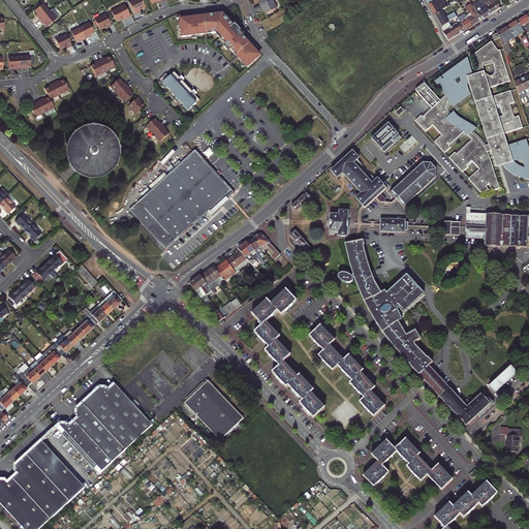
[(141,0),(132,0),(129,2),(134,12),(139,9),(141,9),(142,10),(146,8),(141,0)]
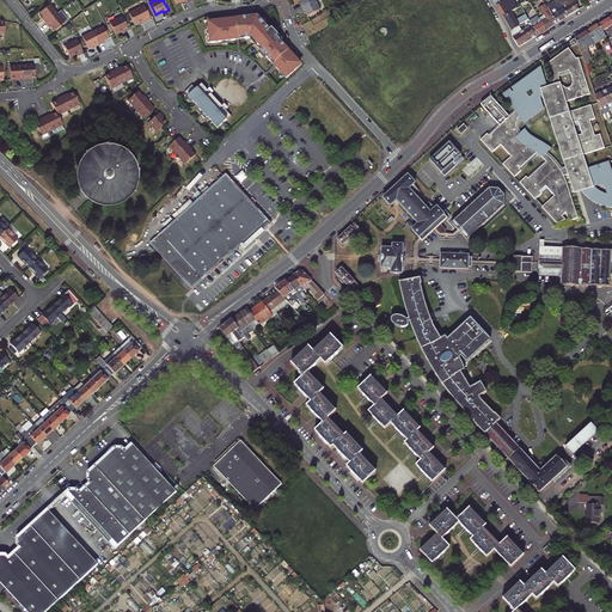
[(316,0),(301,7),(304,12),(305,11),(308,16),(320,10),(316,0)]
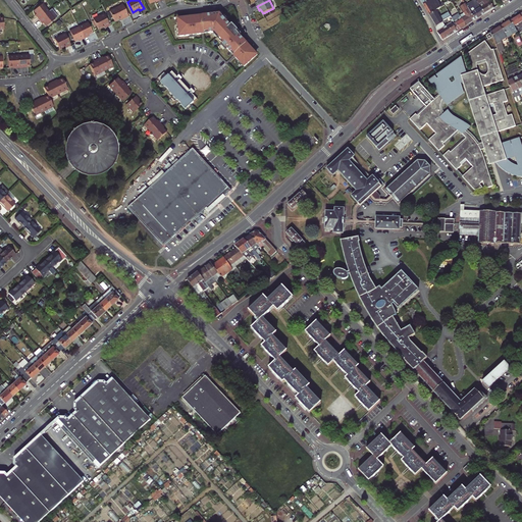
[(475,0),(472,0),(465,4),(475,19),(484,14),(477,2),(475,0)]
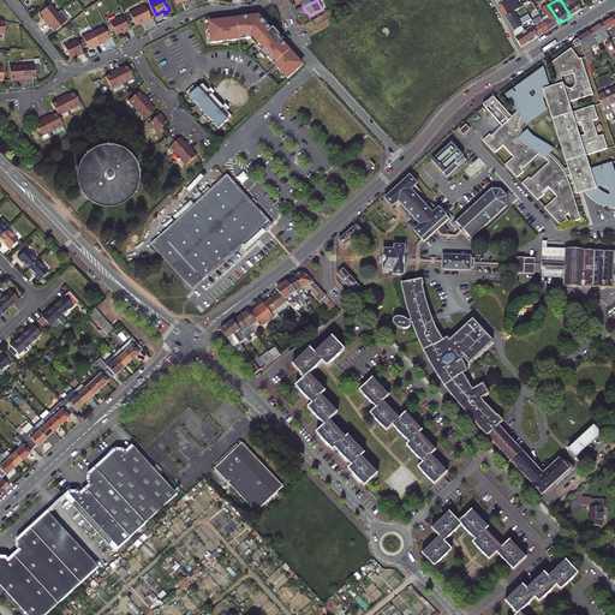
[(566,0),(562,3),(571,17),(581,10),(575,0),(569,0),(567,3),(566,0)]
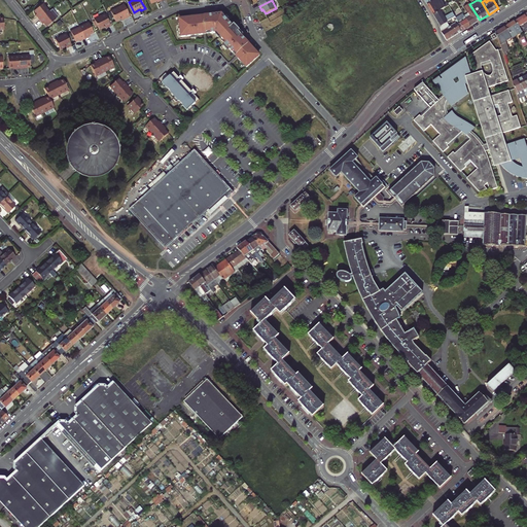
[(441,10),(437,5),(434,1),(427,5),(433,15),(440,11),(441,10)]
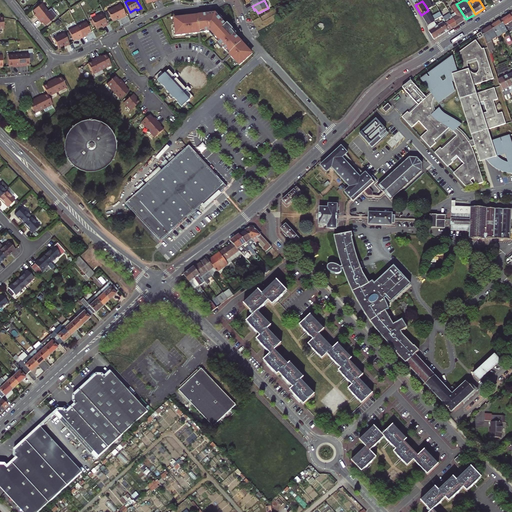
[(48,11),(42,3),(33,10),(36,14),(37,15),(35,16),(38,19),(48,11)]
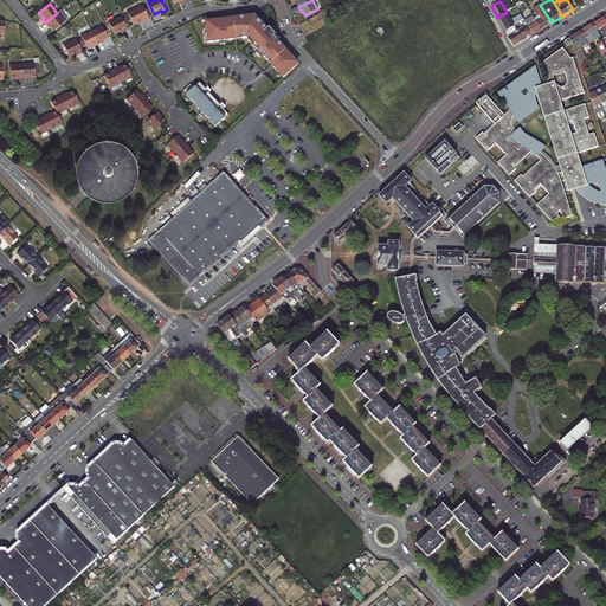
[(552,23),(540,5),(540,4),(533,8),(537,15),(534,18),(541,30),(552,23)]
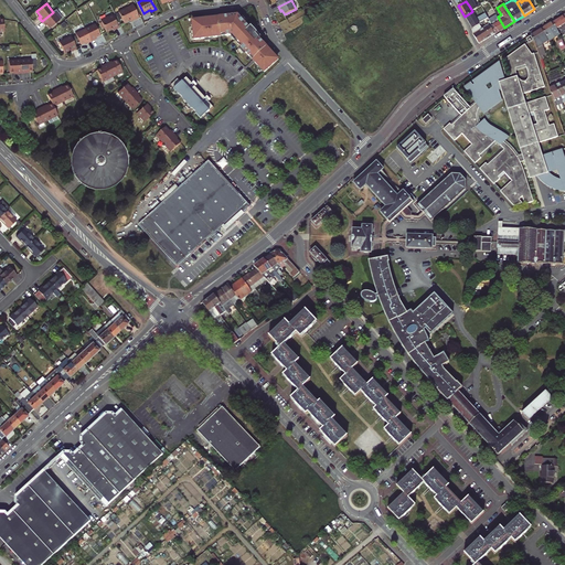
[(132,4),(118,12),(124,23),(130,20),(131,20),(132,21),(139,18),(132,4)]
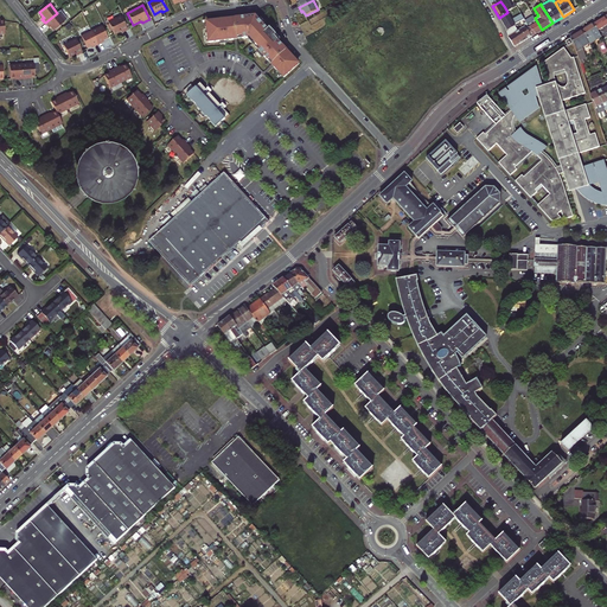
[(64,23),(57,13),(45,23),(48,26),(50,25),(51,26),(53,31),(64,23)]
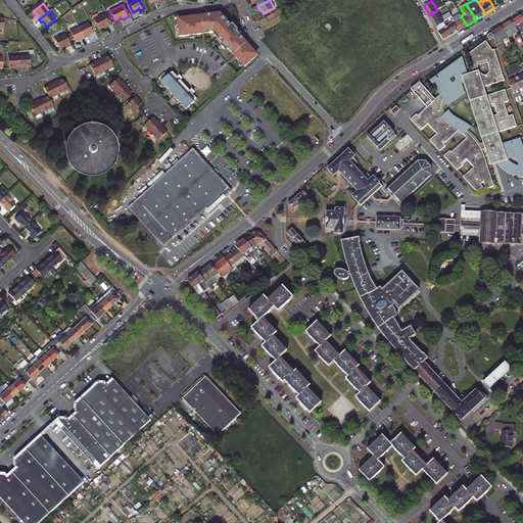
[(430,15),(437,27),(443,22),(442,21),(444,20),(445,19),(446,19),(449,17),(448,16),(452,14),(449,11),(440,17),(436,11),(430,15)]
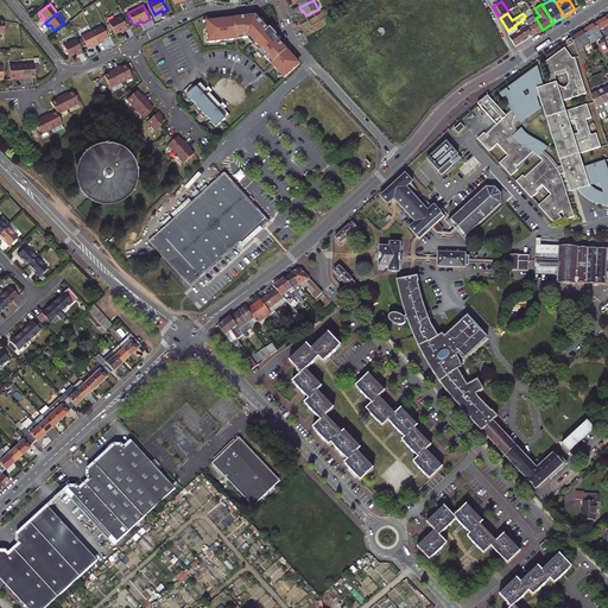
[(108,23),(114,35),(121,31),(122,31),(124,32),(127,30),(121,17),(108,23)]
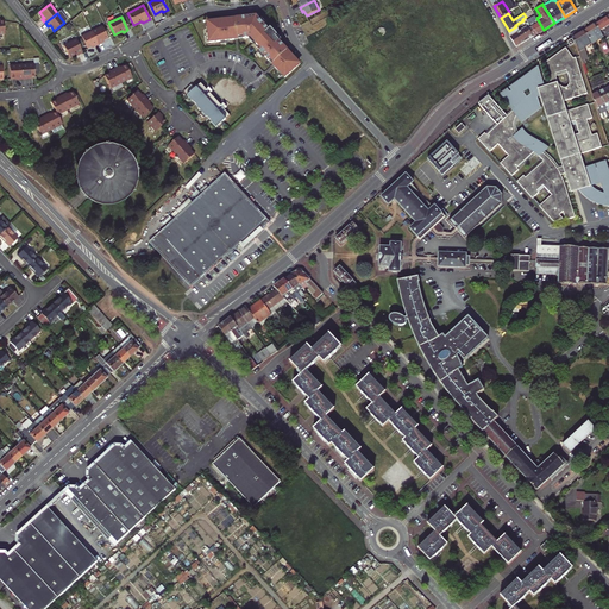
[(208,27),(209,43),(236,41),(236,38),(244,37),(244,39),(249,38),(252,38),(262,49),(259,50),(270,61),(271,60),(277,67),(276,68),(281,73),(295,57),(292,52),(290,54),(284,48),(286,46),(276,37),(278,36),(271,29),(270,30),(261,20),(258,22),(255,17),(242,18),(242,19),(233,20),(233,19),(209,22),(211,27),(208,27)]
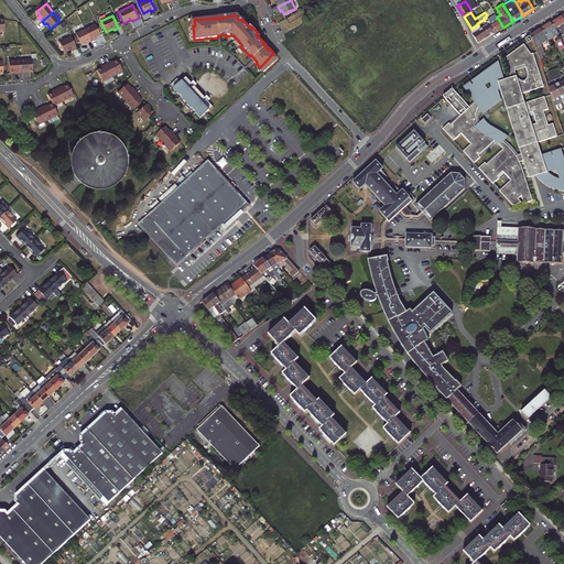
[(497,32),(503,28),(497,17),(496,15),(489,20),(490,22),(492,24),(497,32)]
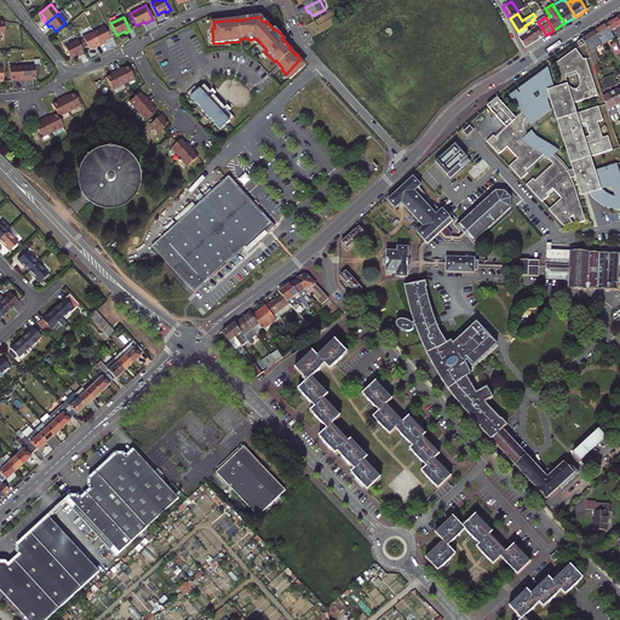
[(619,33),(619,19),(618,17),(606,24),(613,38),(614,40),(619,38),(616,35),(619,33)]
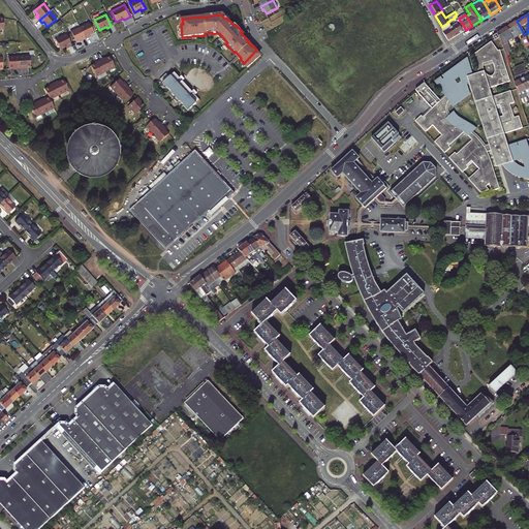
[(523,32),(517,21),(507,27),(511,33),(514,38),(523,32)]
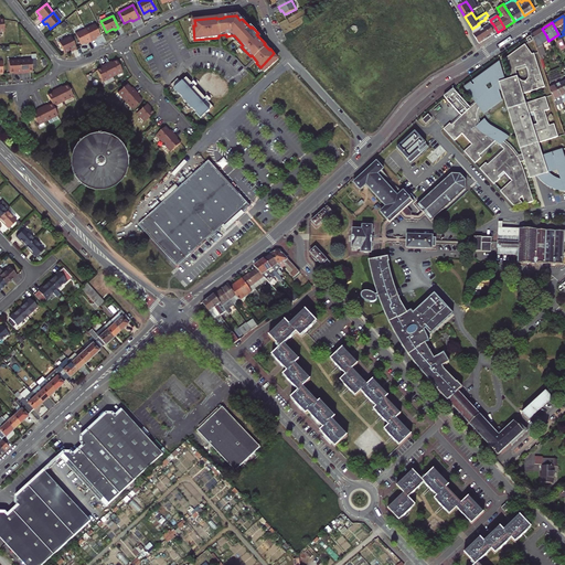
[(95,24),(85,29),(92,42),(95,40),(94,38),(96,38),(100,35),(95,24)]
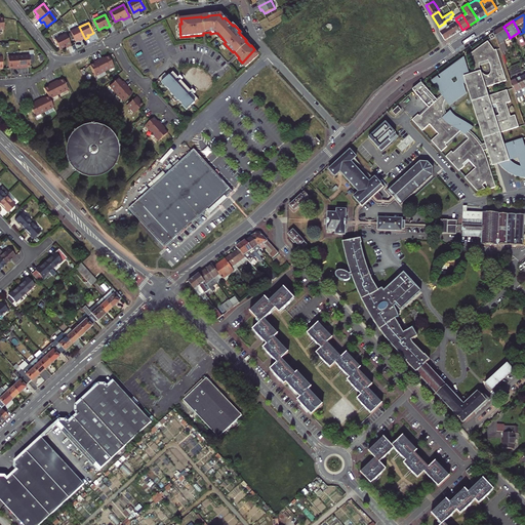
[(455,34),(450,26),(447,27),(445,23),(439,27),(438,27),(440,32),(439,32),(445,41),(455,34)]
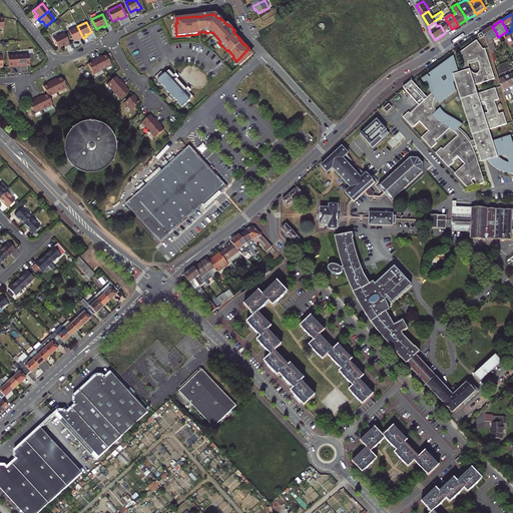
[(441,24),(440,25),(445,33),(449,30),(445,24),(444,22),(441,24)]
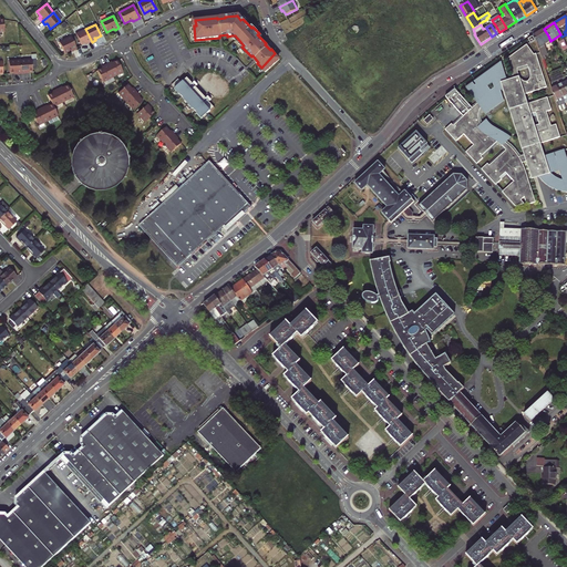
[(85,29),(75,34),(81,45),(85,43),(86,42),(88,43),(92,42),(85,29)]
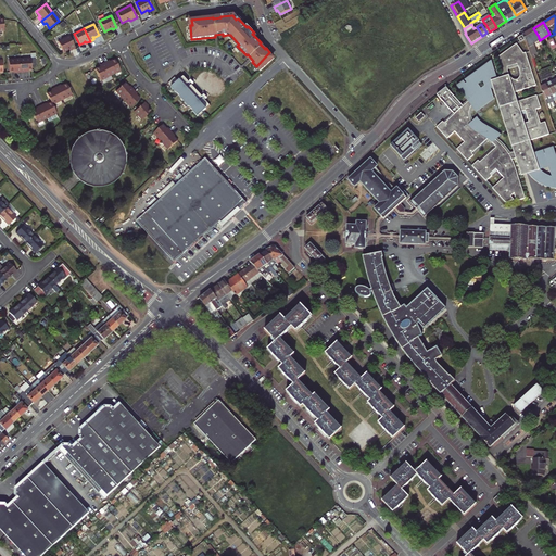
[(531,39),(538,35),(533,28),(522,34),(525,39),(528,48),(533,45),(531,39)]
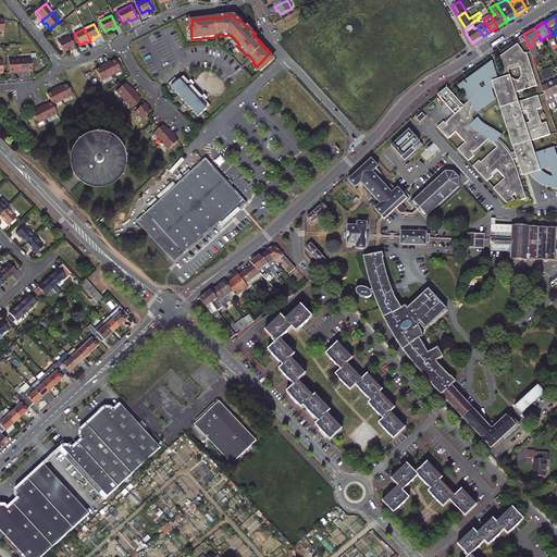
[(58,41),(63,52),(70,49),(71,49),(72,50),(76,48),(70,36),(58,41)]
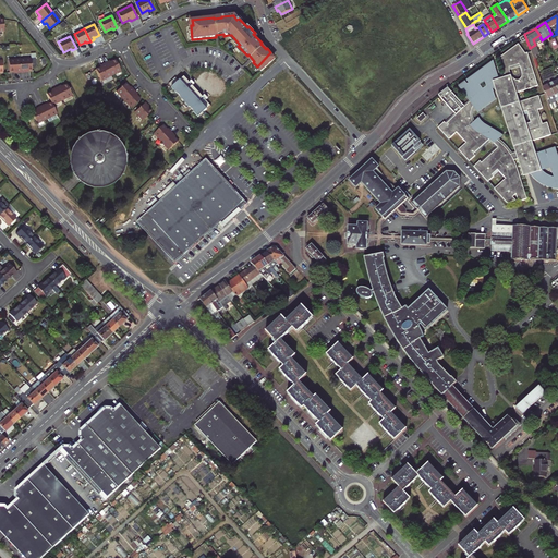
[(518,44),(499,58),(505,76),(499,79),(493,61),(466,81),(468,83),(466,84),(465,82),(459,86),(470,102),(464,107),(448,89),(438,96),(456,114),(446,124),(444,122),(438,128),(448,140),(456,132),(465,143),(459,149),(470,161),(475,156),(473,154),(488,140),(494,144),(498,147),(481,162),(480,161),(474,167),(487,182),(494,177),(492,174),(497,169),(506,179),(494,189),(507,203),(516,201),(512,197),(516,194),(518,202),(526,199),(517,167),(513,160),(517,159),(523,177),(531,174),(534,179),(540,183),(547,187),(550,189),(557,190),(557,156),(555,147),(535,154),(532,142),(552,135),(547,122),(543,124),(538,110),(543,109),(538,96),(519,102),(517,94),(538,86),(528,52),(525,53),(518,44)]
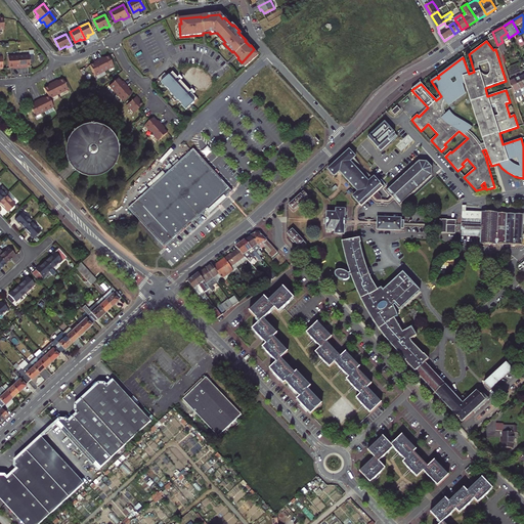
[(18,55),(8,56),(9,68),(13,68),(15,68),(15,70),(19,69),(18,55)]
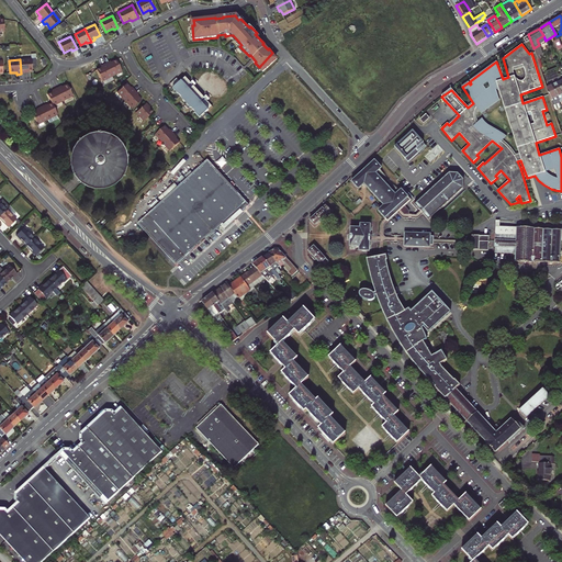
[(31,59),(20,59),(21,74),(25,74),(25,71),(26,71),(32,71),(31,59)]
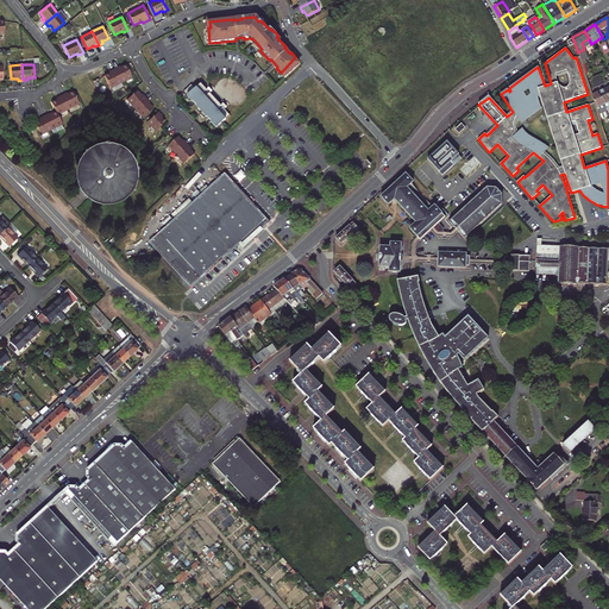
[(111,88),(132,77),(126,66),(120,68),(119,67),(110,71),(110,74),(104,76),(111,88)]
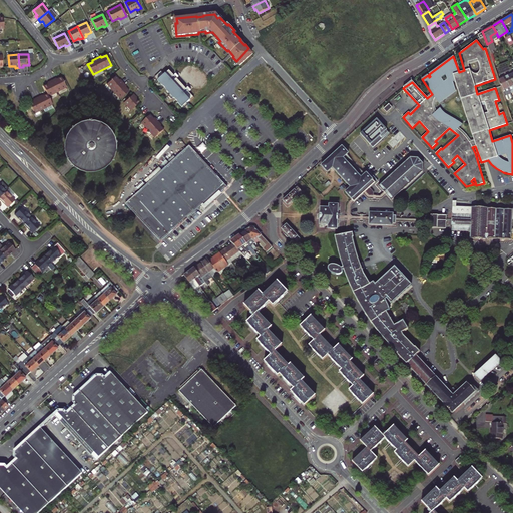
[(161,72),(155,78),(158,81),(158,82),(162,86),(163,86),(166,90),(166,91),(174,100),(175,99),(179,103),(178,104),(182,108),(194,98),(189,92),(184,97),(182,94),(187,90),(177,79),(172,84),(171,82),(170,81),(174,76),(169,71),(164,75),(161,72)]
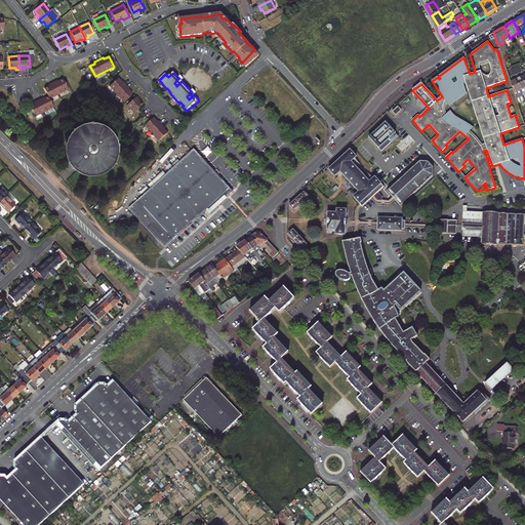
[(524,93),(524,85),(521,77),(516,79),(523,95),(524,93)]
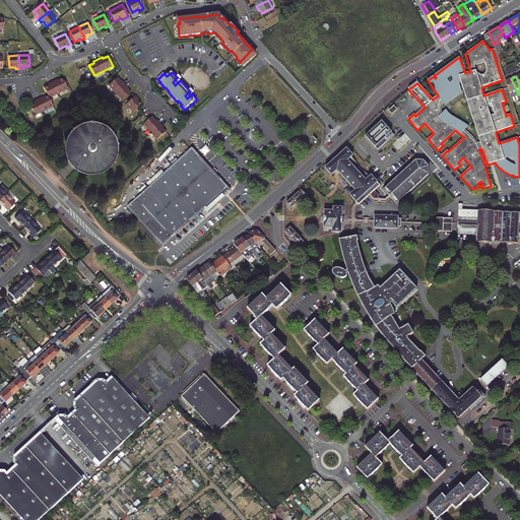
[(48,95),(49,98),(67,88),(62,78),(57,81),(56,79),(48,83),(49,85),(44,87),(48,95)]
